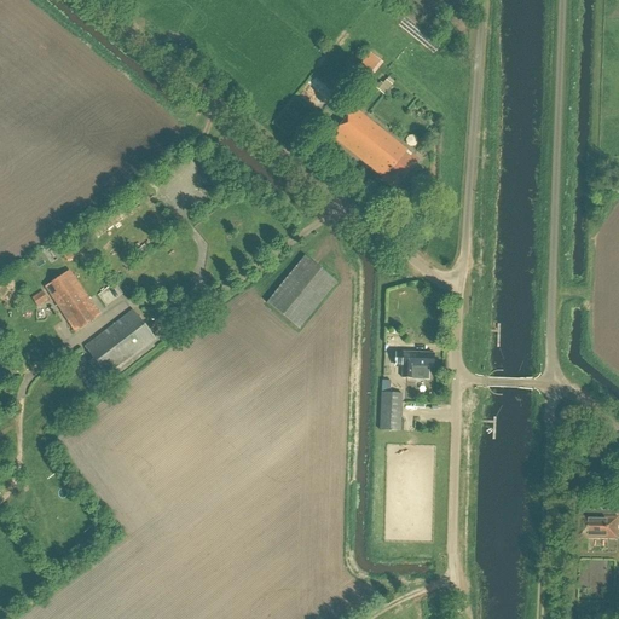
[(370,53),(351,77),(364,87),(382,64),(370,53)]
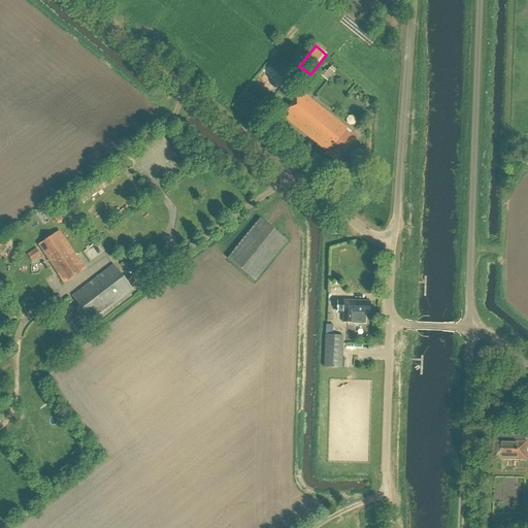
[(329,80),(335,72),(329,67),(323,76),(329,80)]
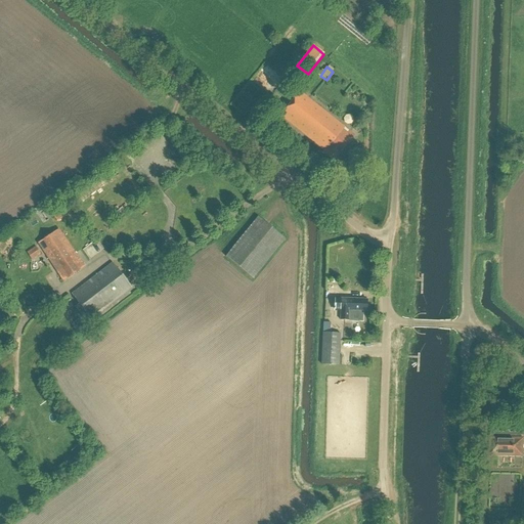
[(324,150),(323,153),(333,161),(353,135),(299,92),(280,116),(324,150)]
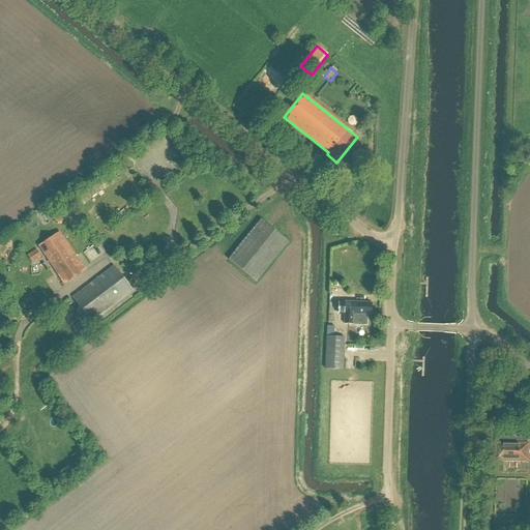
[(58,226),(67,219),(60,209),(51,215),(58,226)]
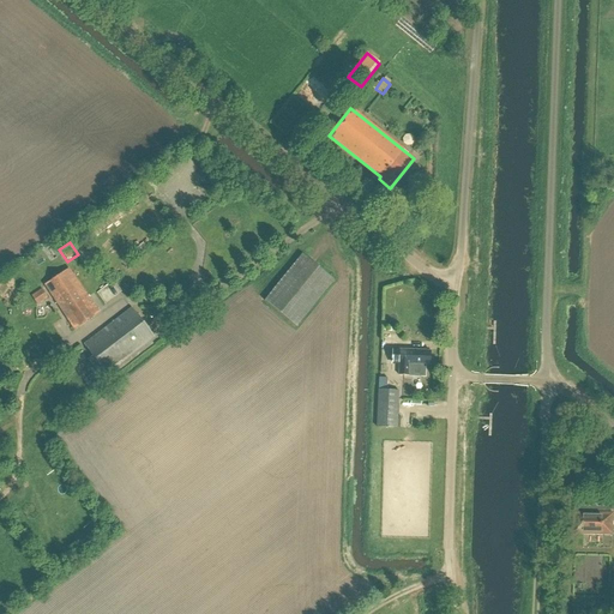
[(302,254),(264,300),(295,326),(333,280),(302,254)]
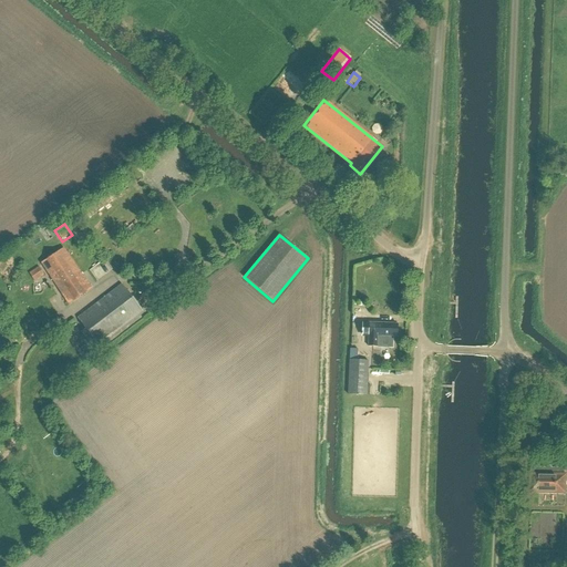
[(64,248),(41,263),(68,303),(91,288),(64,248)]
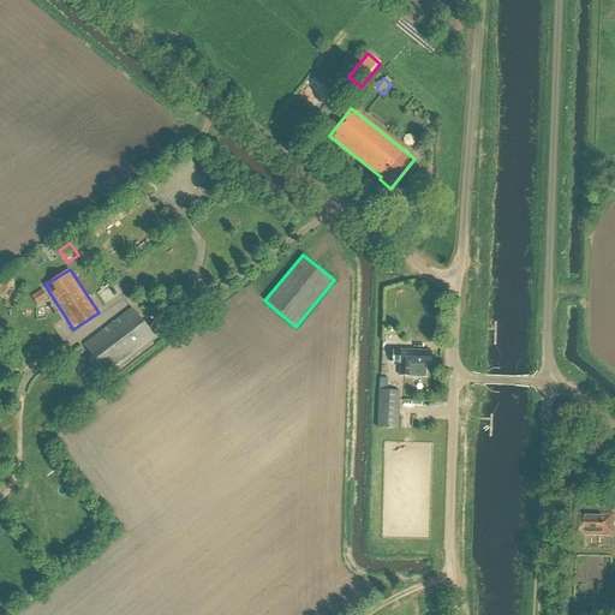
[(113,282),(97,292),(105,305),(121,294),(113,282)]
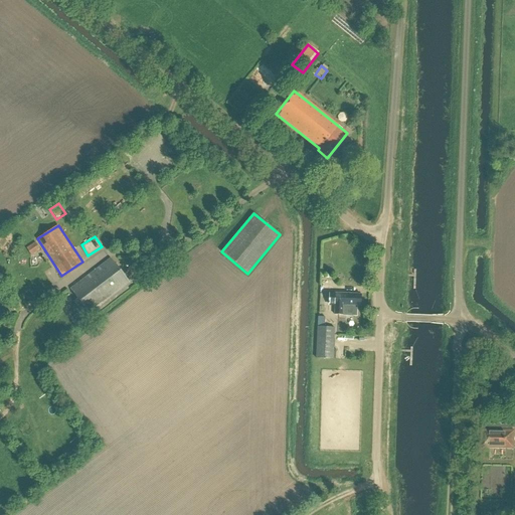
[(26,247),(31,255),(39,249),(34,241),(26,247)]
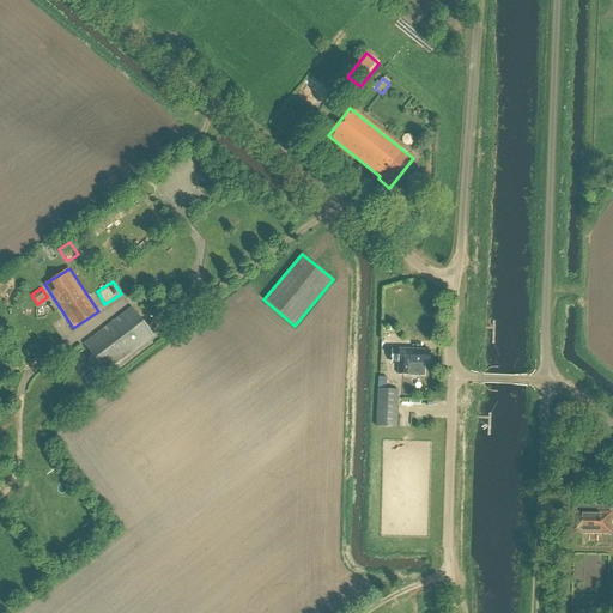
[(132,308),(84,344),(105,372),(153,338),(132,308)]
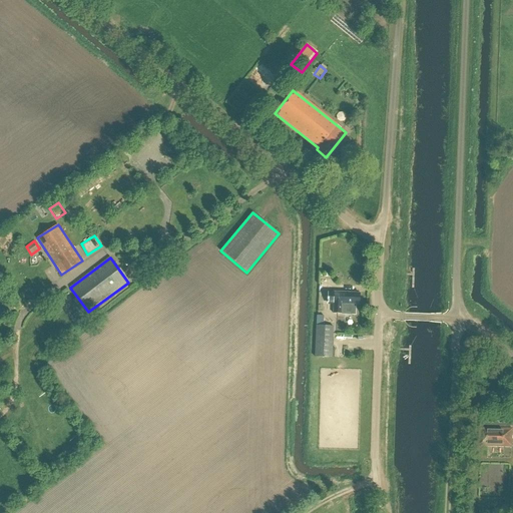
[(360,304),(361,292),(335,291),(335,292),(330,292),(330,299),(335,299),(335,302),(334,313),(342,313),(343,303),(360,304)]
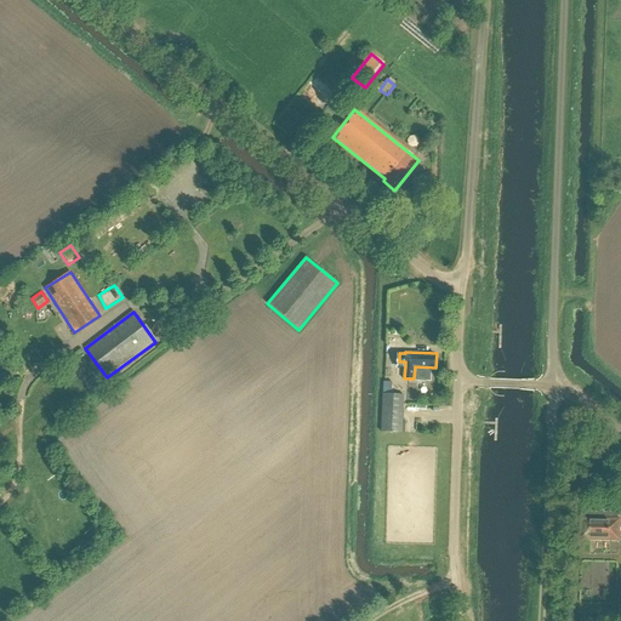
[(402,434),(403,396),(381,394),(380,433),(402,434)]
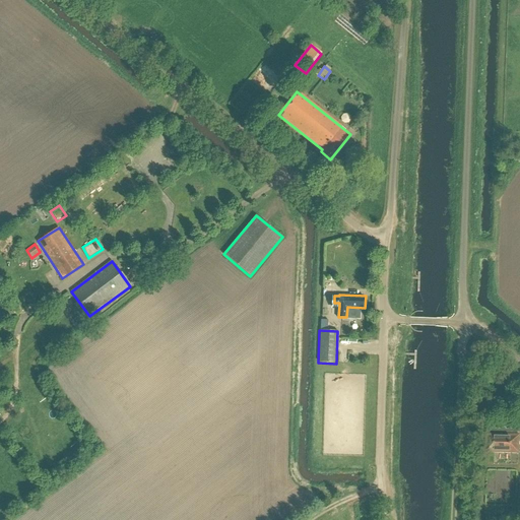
[(519,436),(518,436),(518,427),(512,427),(512,430),(494,429),(495,427),(488,426),(488,436),(486,436),(486,451),(518,452),(519,436)]
